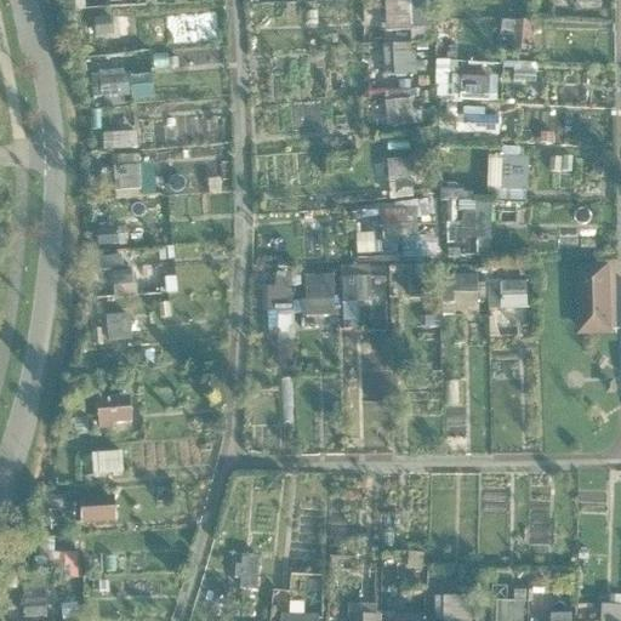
[(386,0),(387,32),(412,32),(412,0),(386,0)]
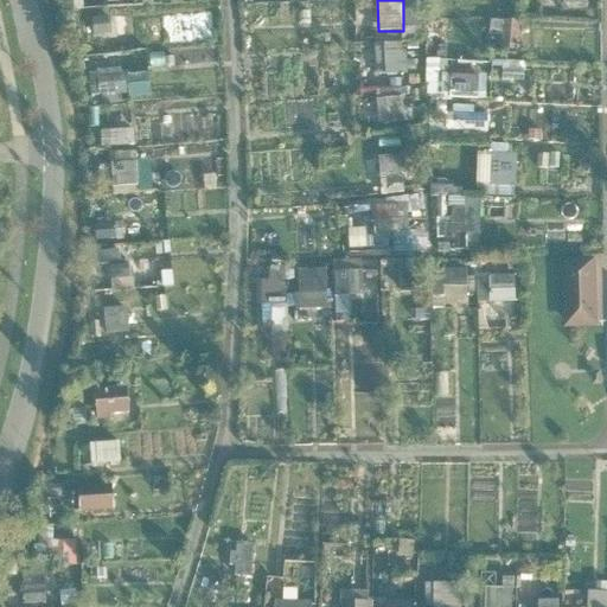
[(114,14),(87,16),(88,39),(115,38),(114,14)]
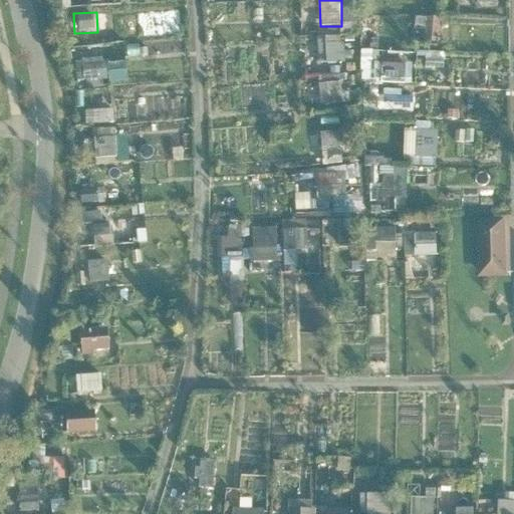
[(426,18),(428,39),(438,38),(436,17),(426,18)]
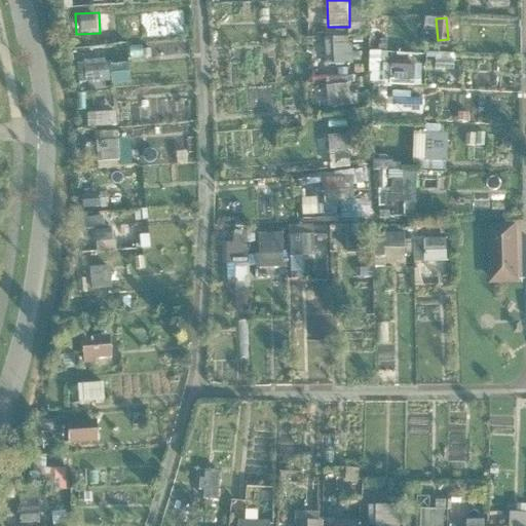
[(325,37),(326,65),(352,64),(352,36),(325,37)]
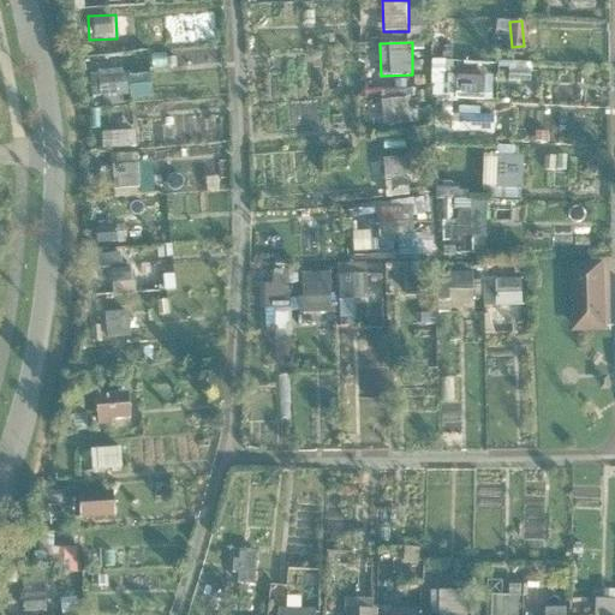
[(452,95),(483,97),(485,72),(451,69),(452,61),(437,60),(434,87),(453,89),(452,95)]
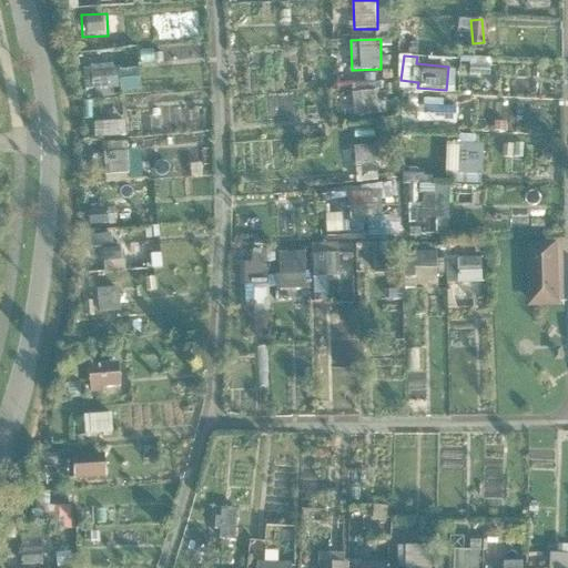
[(84,67),(85,89),(119,88),(118,64),(84,67)]
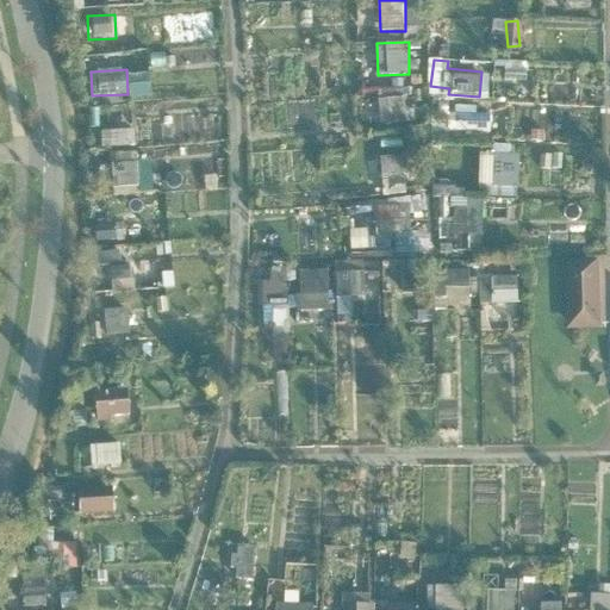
[(409,97),(377,99),(379,125),(411,123),(409,97)]
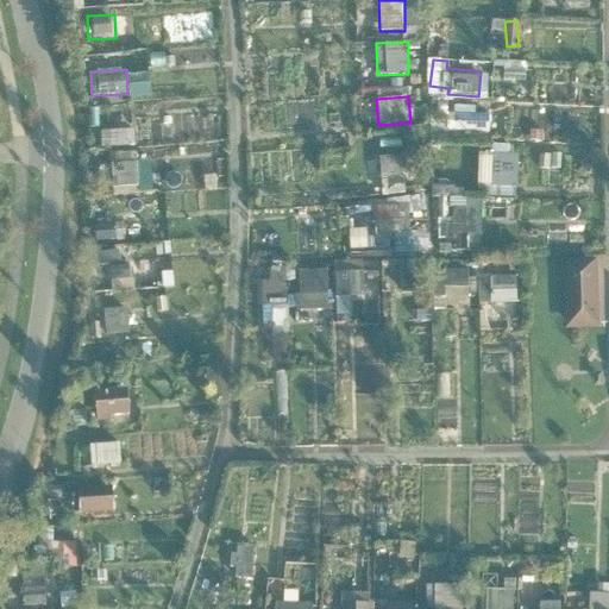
[(136,144),(135,129),(101,130),(102,146),(136,144)]
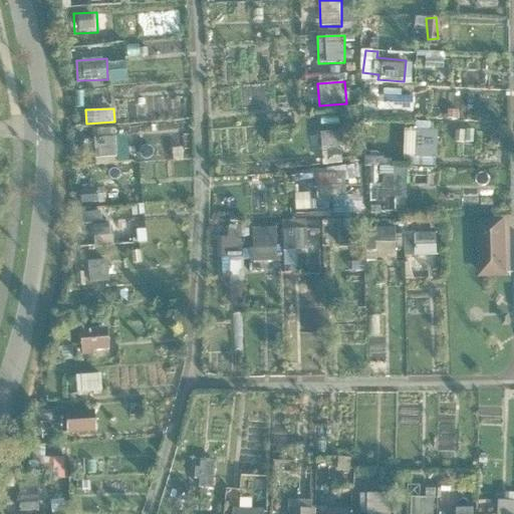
[(406,130),(406,158),(436,158),(437,121),(413,120),(412,131),(406,130)]
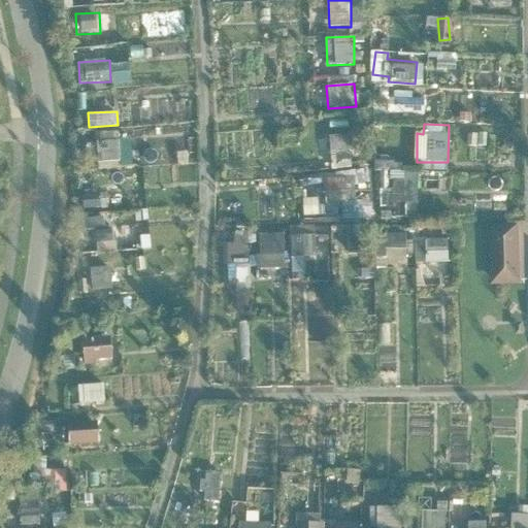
[(328,135),(330,167),(351,166),(349,133),(328,135)]
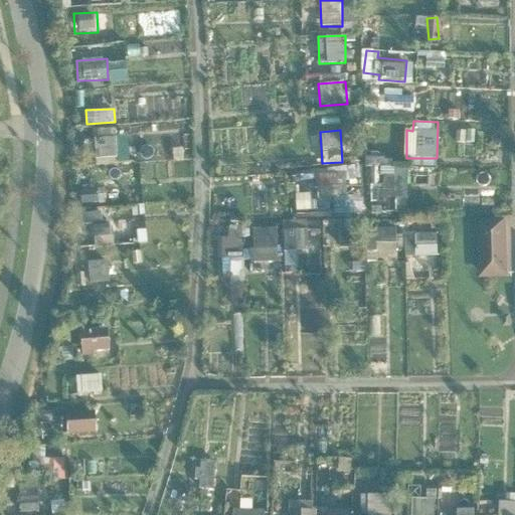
[(86,163),(116,162),(115,131),(84,132),(86,163)]
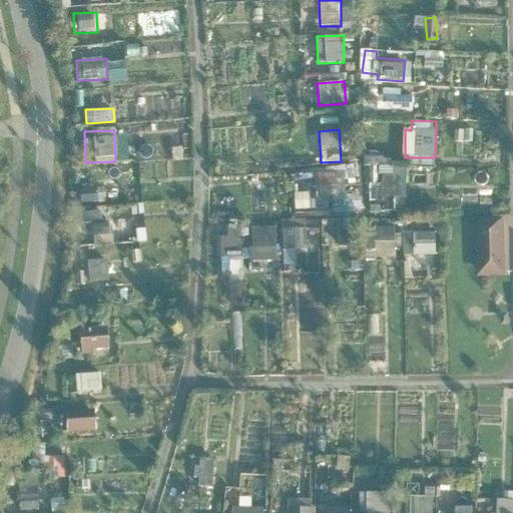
[(314,169),(315,191),(347,189),(347,179),(357,178),(356,166),(314,169)]
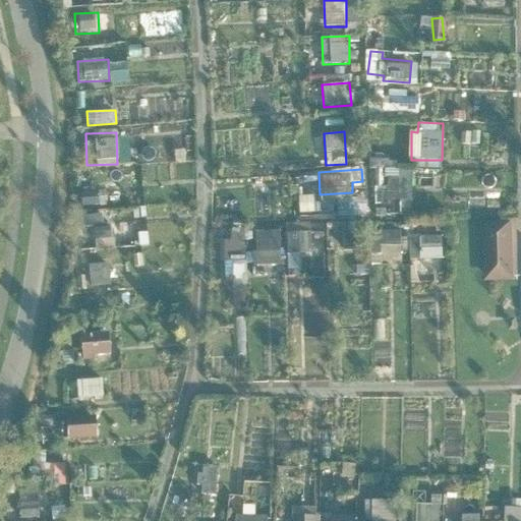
[(83,206),(121,204),(120,188),(82,190),(83,206)]
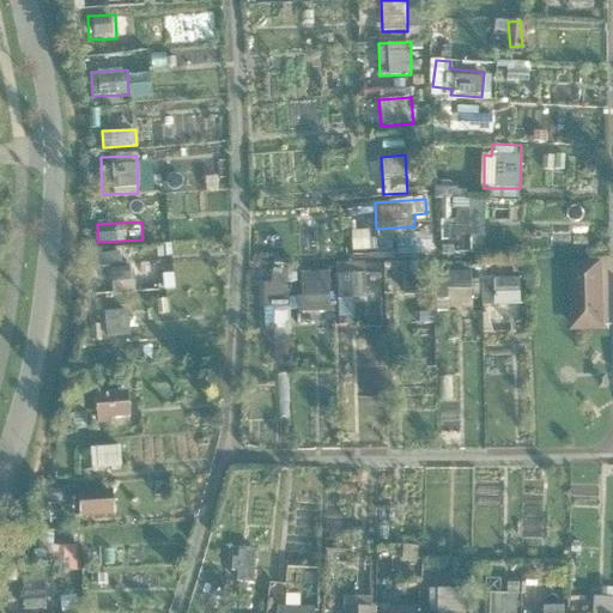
[(135,283),(133,250),(103,253),(107,285),(135,283)]
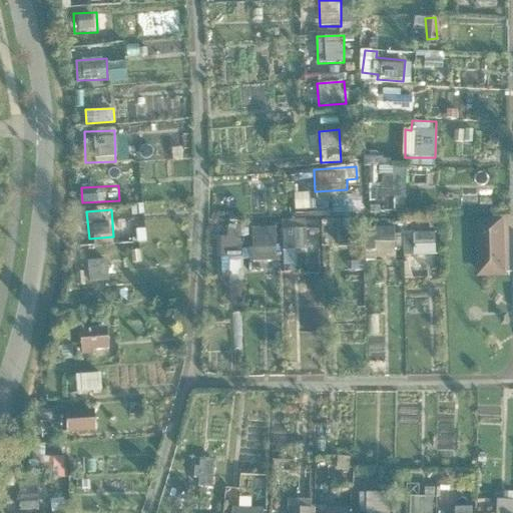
[(506,280),(505,220),(477,221),(478,280),(506,280)]
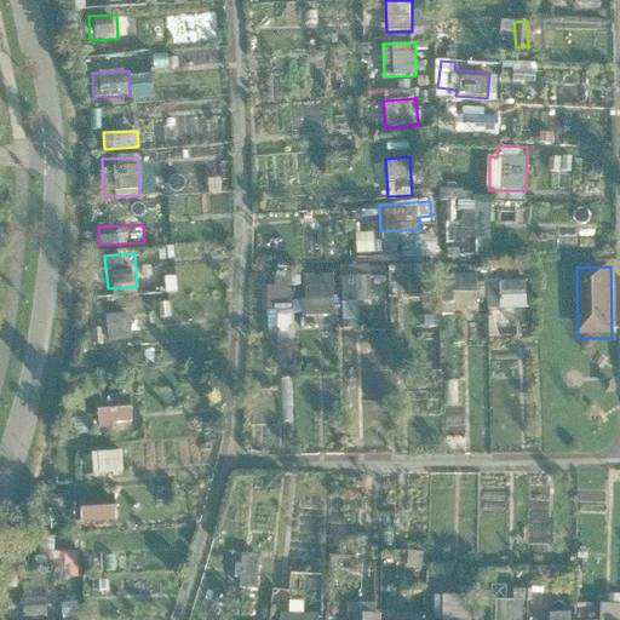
[(273,287),(263,287),(264,308),(290,306),(287,270),(271,271),(273,287)]
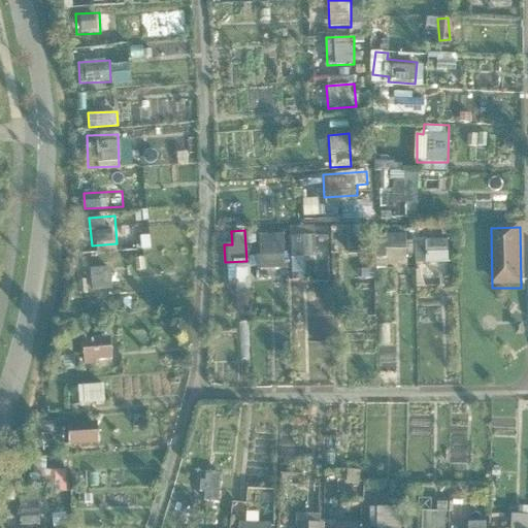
[(405,256),(405,234),(378,233),(378,256),(405,256)]
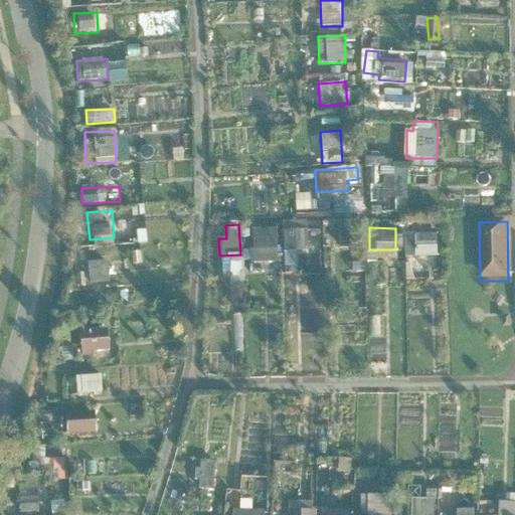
[(308,228),(250,229),(250,269),(299,269),(299,250),(308,250),(308,228)]
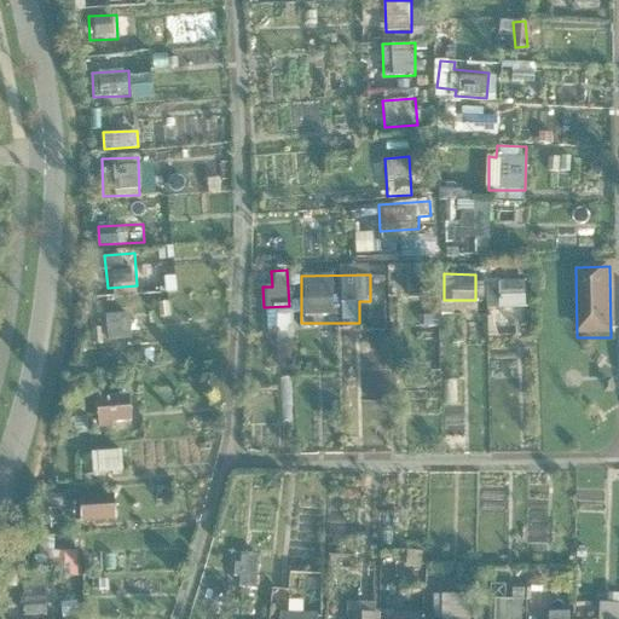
[(526,308),(526,282),(496,282),(496,308),(526,308)]
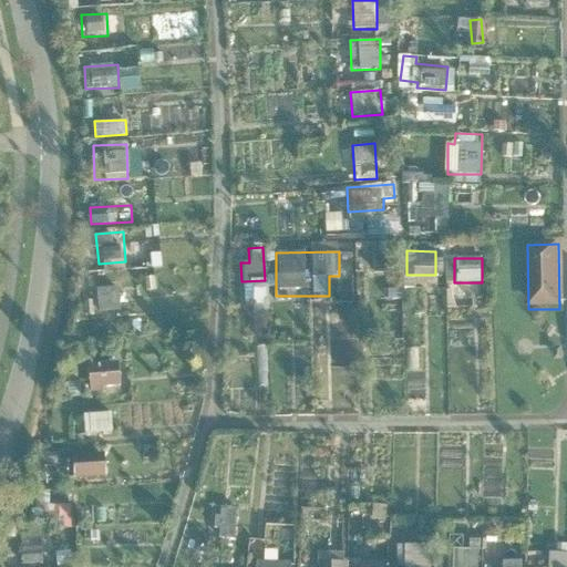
[(120,311),(119,287),(96,288),(98,312),(120,311)]
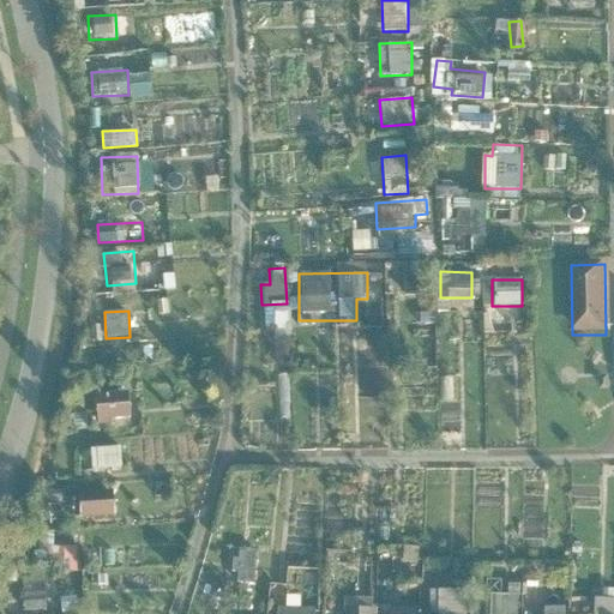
[(94,421),(128,420),(127,392),(92,393),(94,421)]
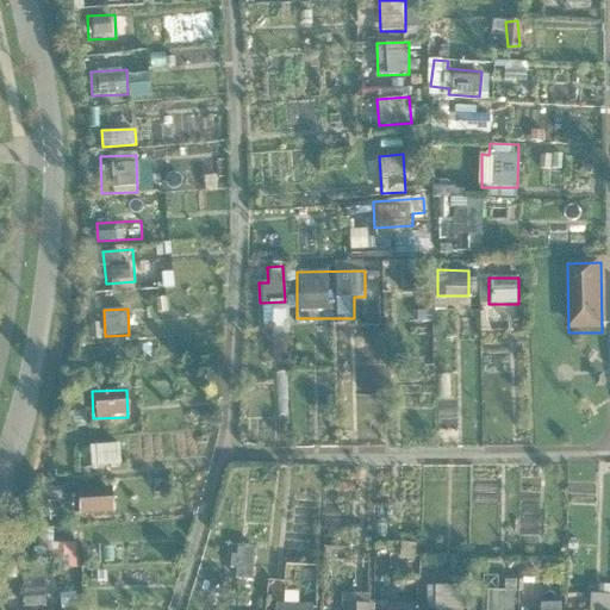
[(119,465),(118,443),(87,446),(88,467),(119,465)]
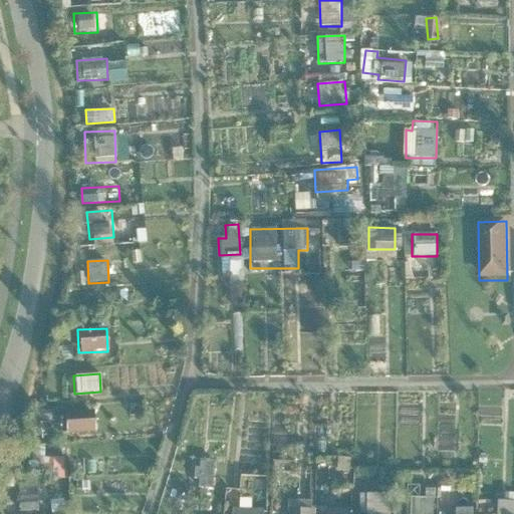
[(93,433),(93,411),(64,411),(64,433),(93,433)]
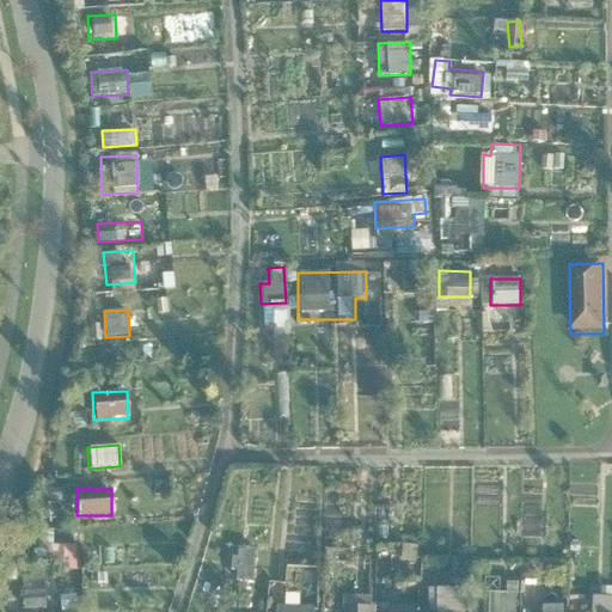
[(55,569),(78,569),(78,545),(55,545),(55,569)]
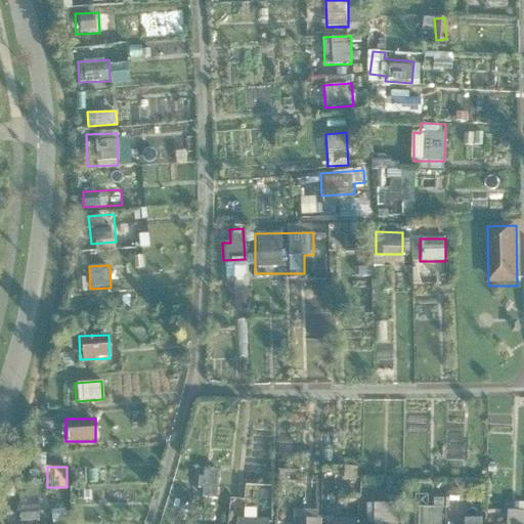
[(202,497),(220,497),(220,469),(202,469),(202,497)]
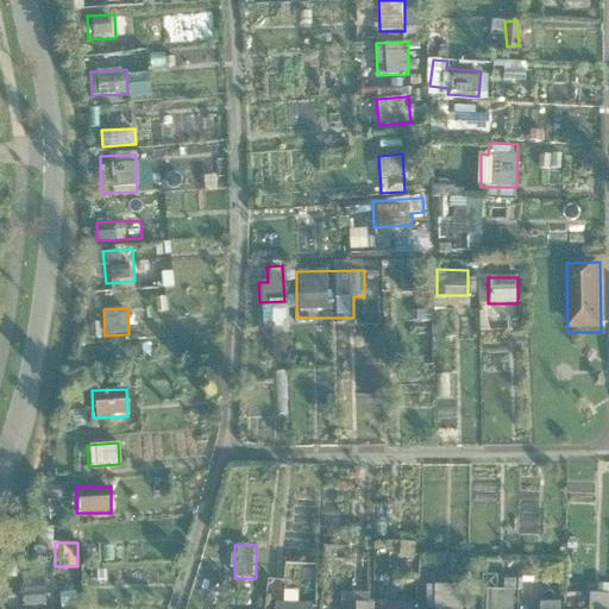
[(431,583),(431,608),(464,608),(464,583),(431,583)]
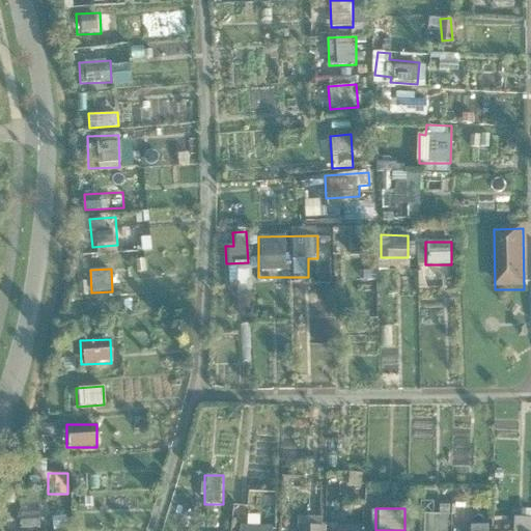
[(437,514),(436,530),(448,530),(449,513),(437,514)]
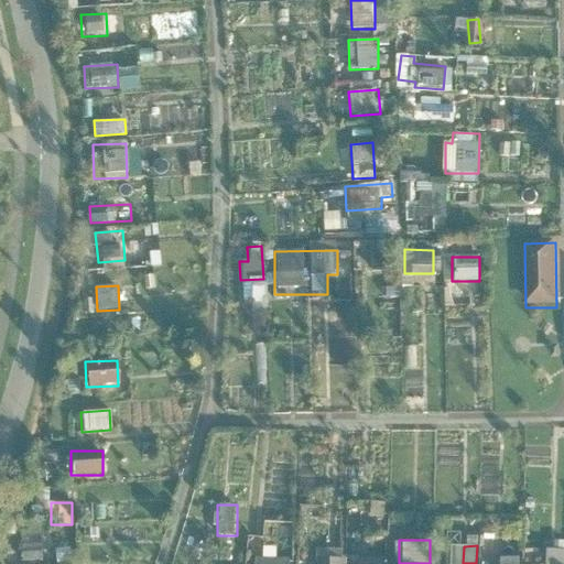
[(316,548),(316,563),(344,563),(345,548),(316,548)]
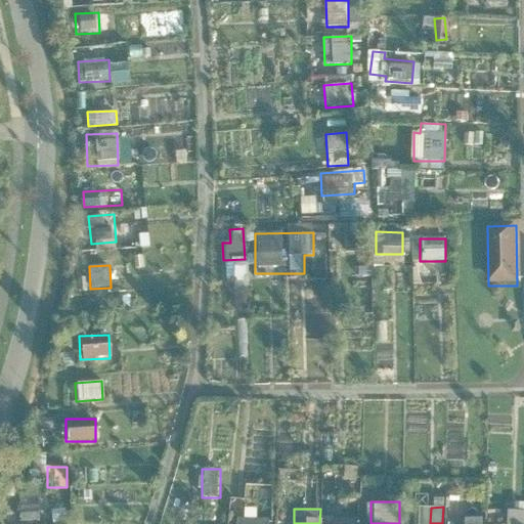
[(523,523),(523,510),(506,511),(505,523),(523,523)]
